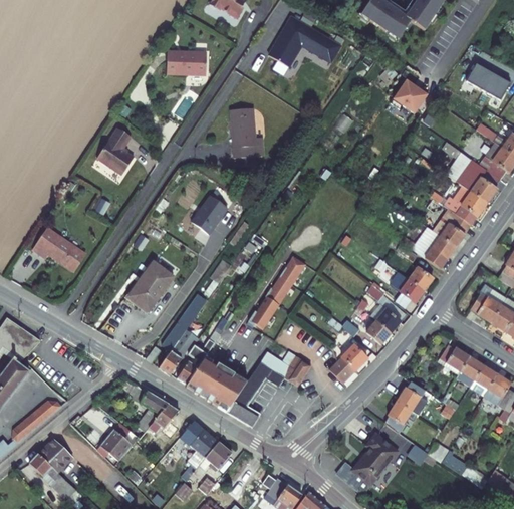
[(210,0),(207,5),(218,11),(219,8),(236,19),(242,8),(240,7),(244,0),(210,0)]
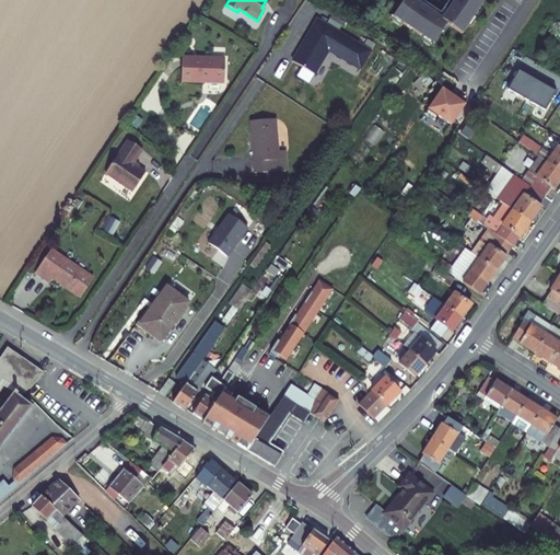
[(444,0),(448,2),(440,14),(439,13),(438,15),(428,9),(429,8),(424,6),(427,1),(426,0),(419,0),(418,2),(415,0),(398,0),(389,13),(431,39),(444,20),(459,30),(478,0),(444,0)]
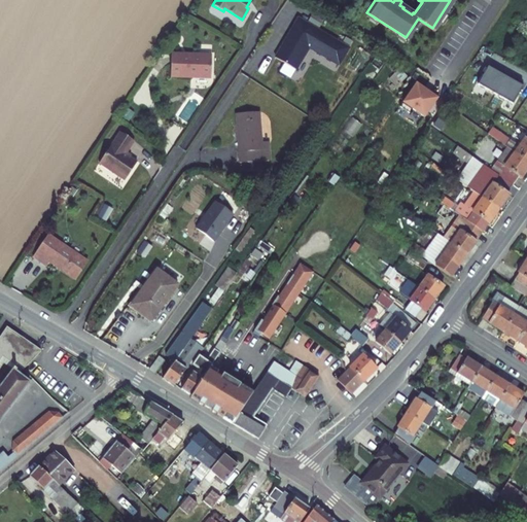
[(272,39),(265,53),(286,64),(299,41),(329,58),(339,40),(286,12),(275,34),(276,35),(273,40),(272,39)]
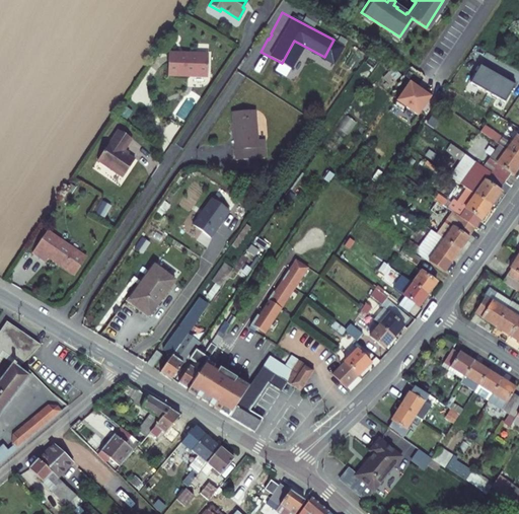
[(208,56),(168,53),(167,77),(188,78),(188,74),(207,75),(208,56)]
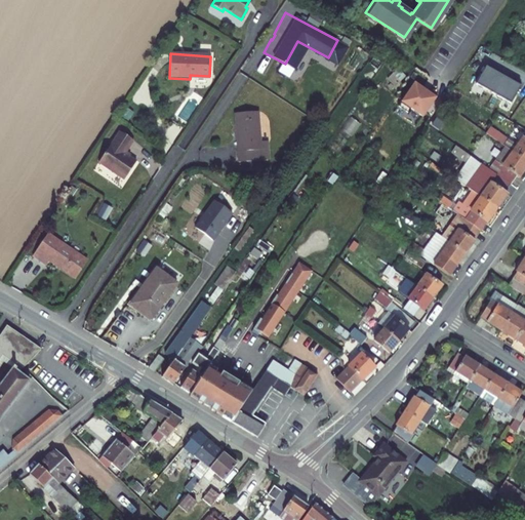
[(513,78),(485,63),(475,81),(510,101),(521,81),(513,77),(513,78)]
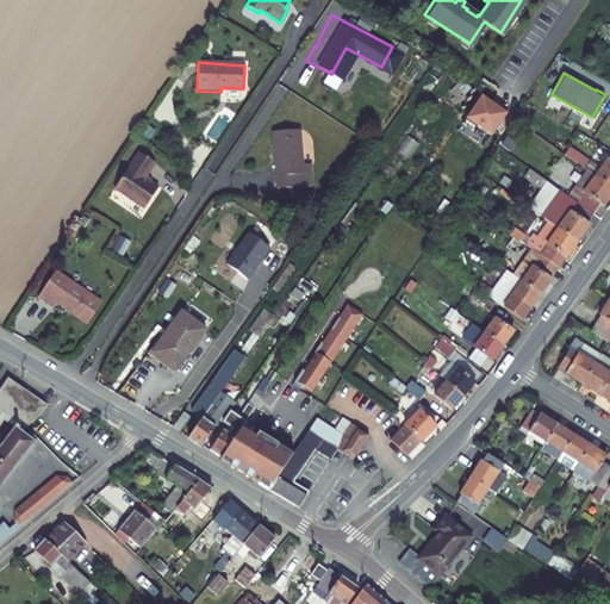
[(479,92),(461,119),(473,126),(475,122),(490,131),(505,106),(497,101),(496,103),(479,92)]
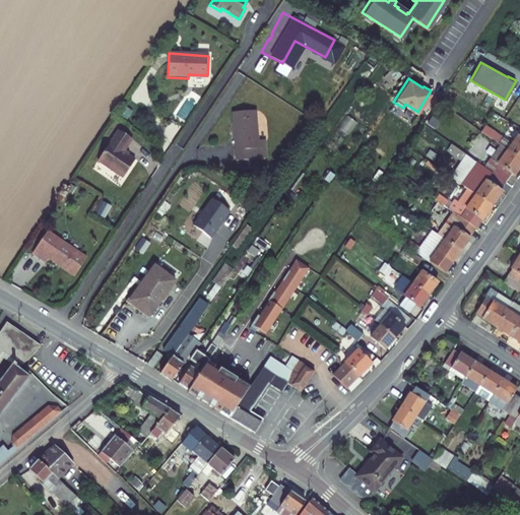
[(253,112),(230,114),(232,164),(260,162),(259,141),(254,141),(253,112)]
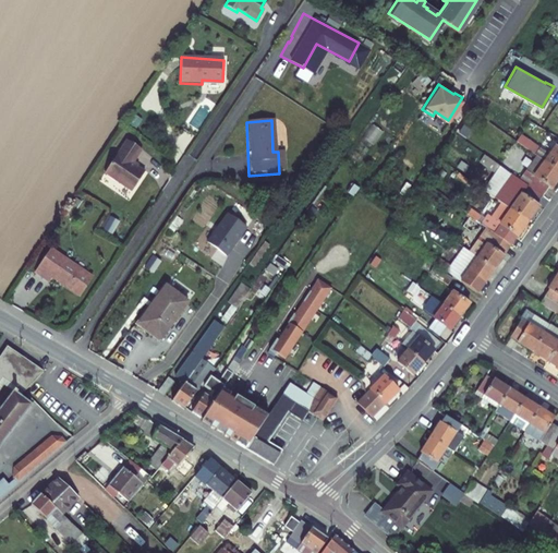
[(372,135),(374,129),(379,131),(381,123),(370,120),(365,134),(372,135)]
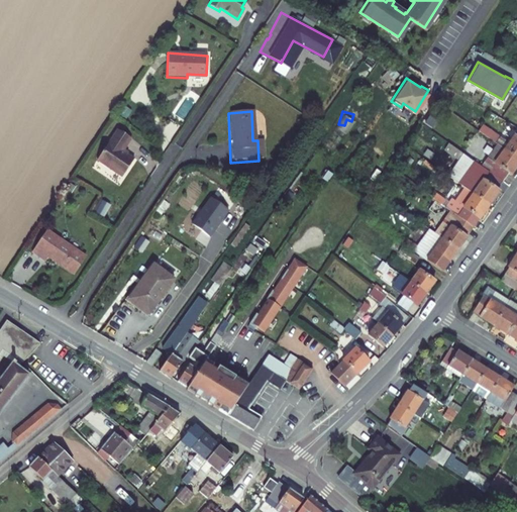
[(495,137),(499,130),(482,120),(478,127),(495,137)]
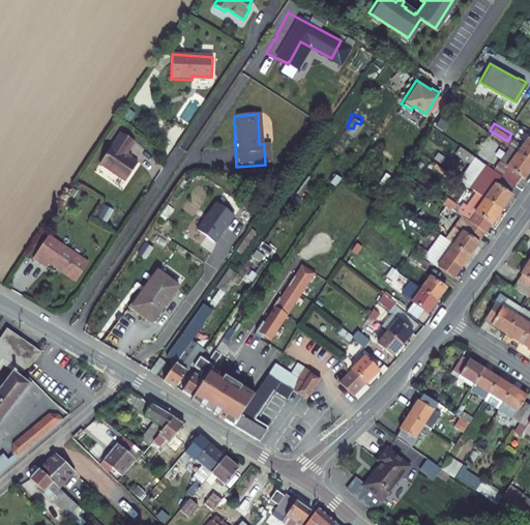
[(529,128),(517,147),(529,155),(529,128)]
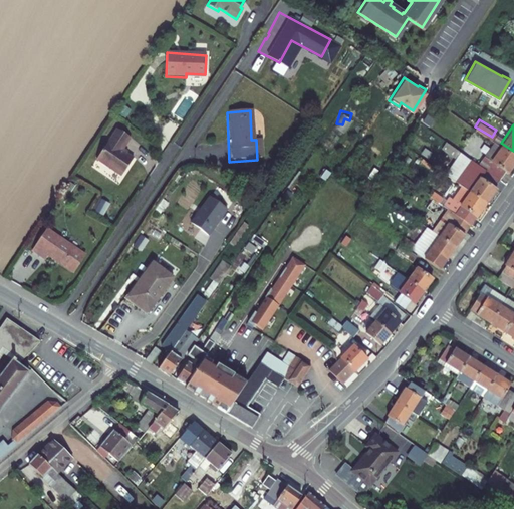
[(117,129),(96,160),(121,177),(132,162),(121,155),(133,138),(117,129)]
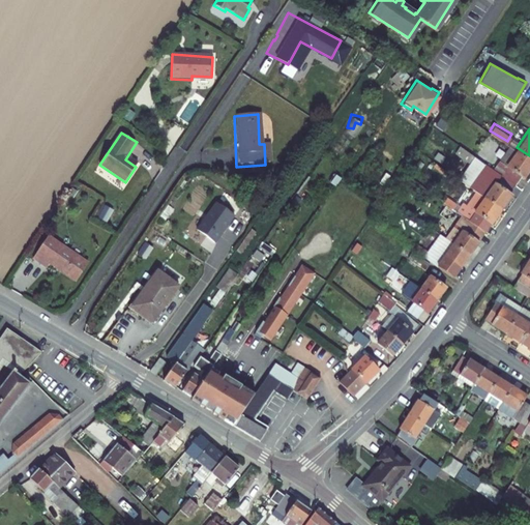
[(500,170),(517,181),(523,173),(525,174),(529,166),(529,155),(517,147),(500,170)]
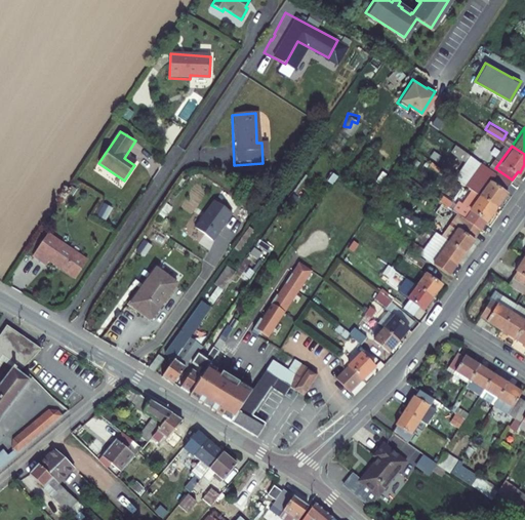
[(495,168),(471,151),(455,174),(481,193),(496,204),(507,190),(506,188),(512,180),(495,168)]
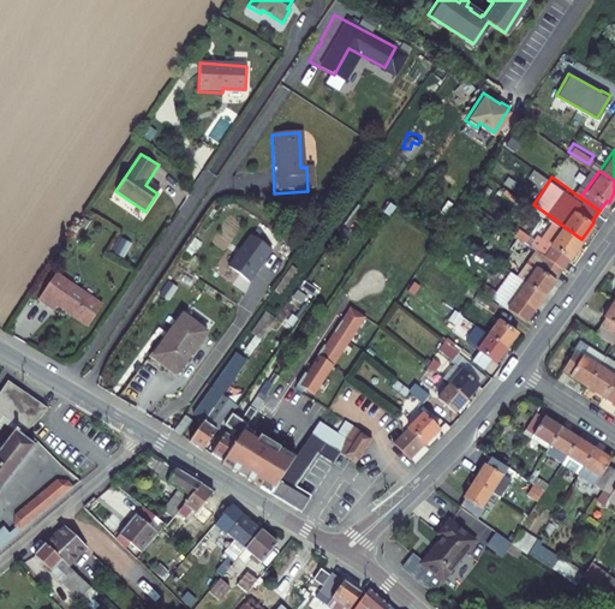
[(85,231),(77,226),(69,238),(77,244),(85,231)]
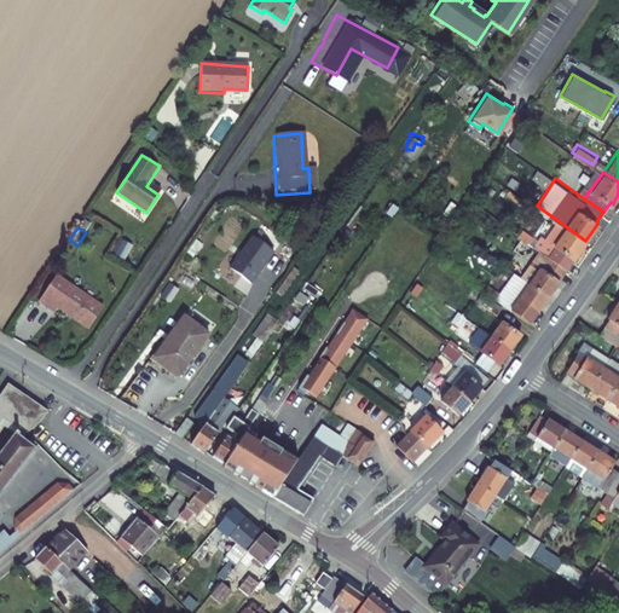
[(542,248),(567,265),(573,256),(574,256),(585,241),(567,227),(555,243),(544,235),(537,244),(542,248)]
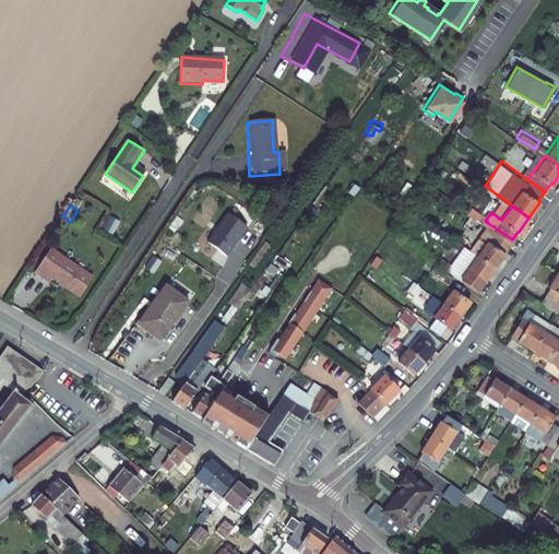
[(471,249),(494,266),(504,251),(512,239),(489,224),(471,249)]
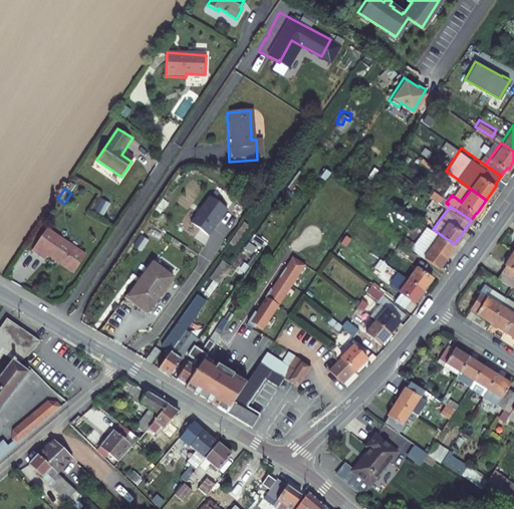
[(412,248),(437,267),(444,257),(445,257),(454,244),(433,229),(428,225),(412,248)]
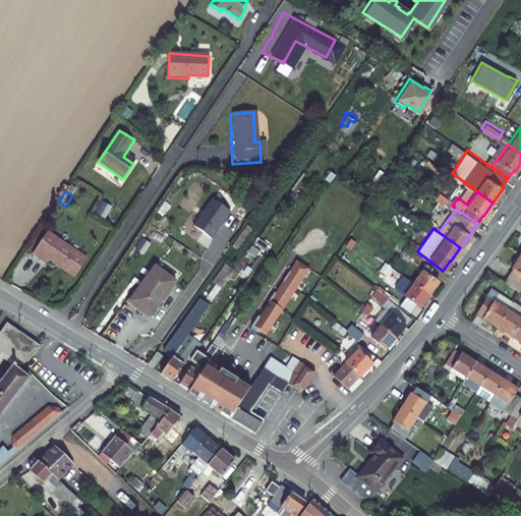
[(49,234),(34,256),(47,265),(51,259),(75,275),(85,259),(49,234)]
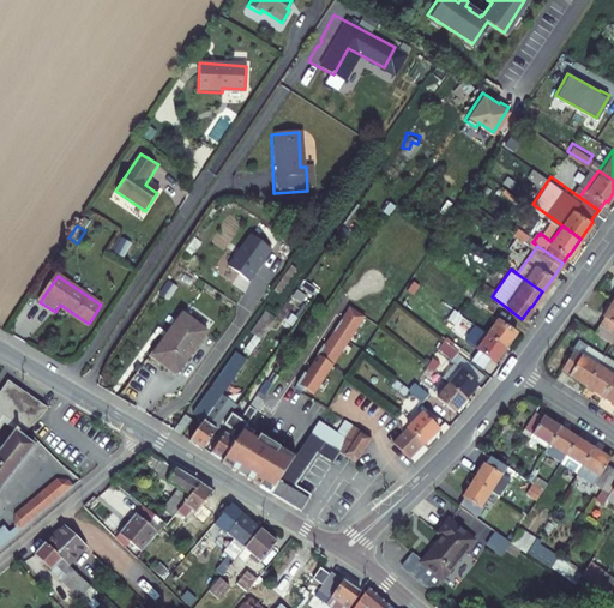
[(475,299),(491,311),(495,304),(480,292),(475,299)]
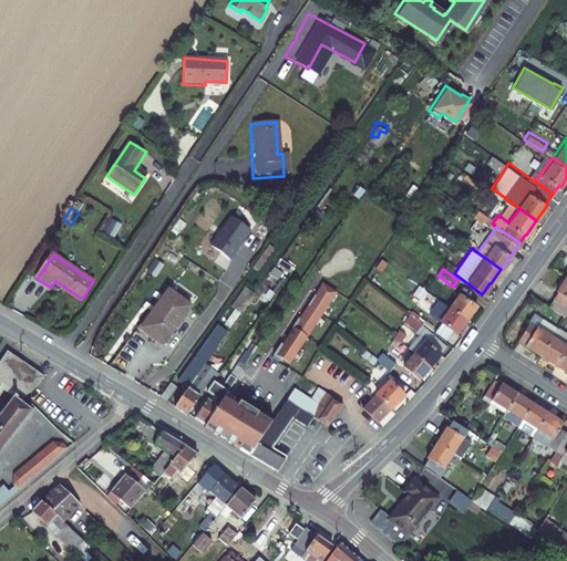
[(566,272),(552,295),(566,304),(566,272)]
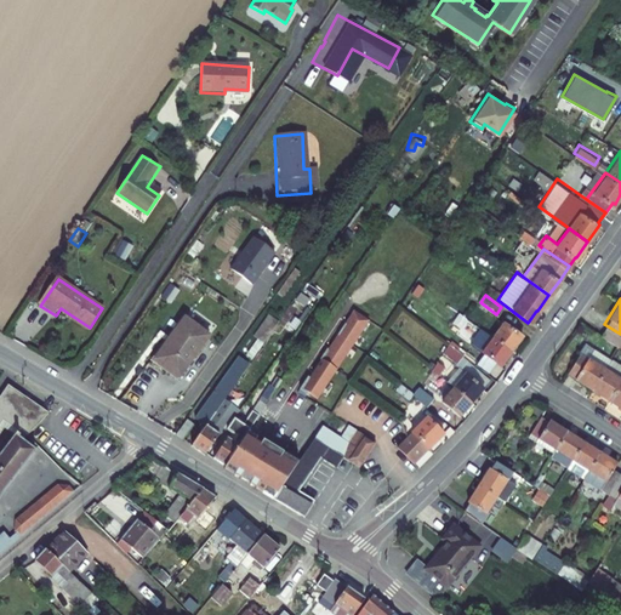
[(308,392),(318,398),(369,319),(353,308),(329,348),(328,347),(320,358),(322,359),(309,376),(308,375),(300,388),(307,392),(308,392)]
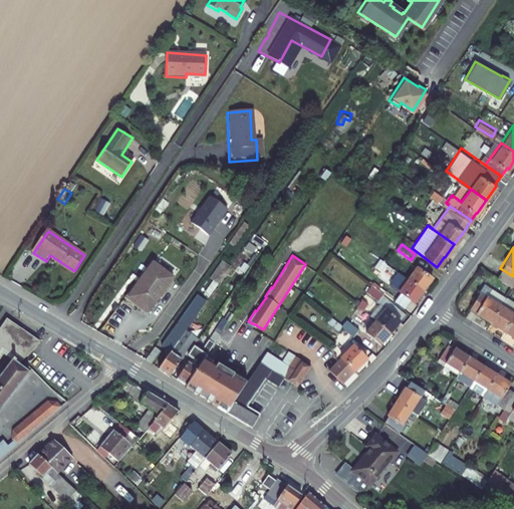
[(150,313),(174,276),(153,262),(127,299),(150,313)]
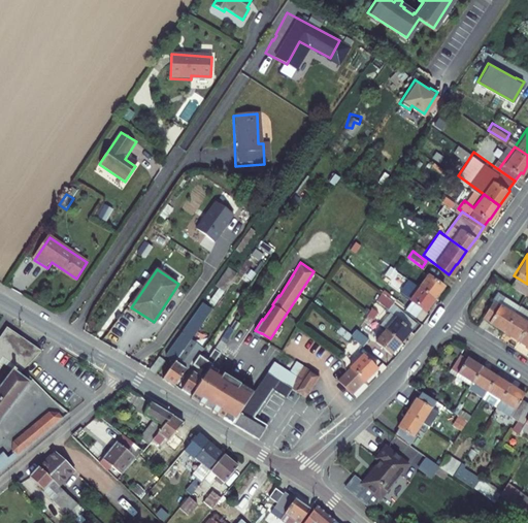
[(429,270),(420,283),(435,295),(444,283),(429,270)]
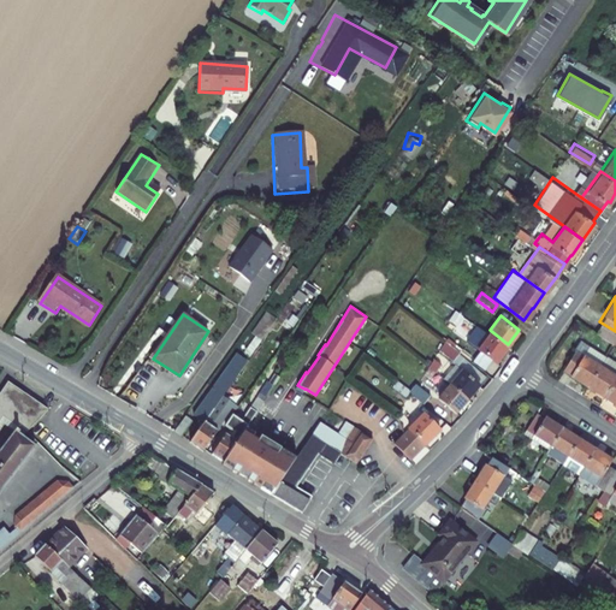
[(594,329),(612,341),(615,335),(615,331),(599,321),(594,329)]
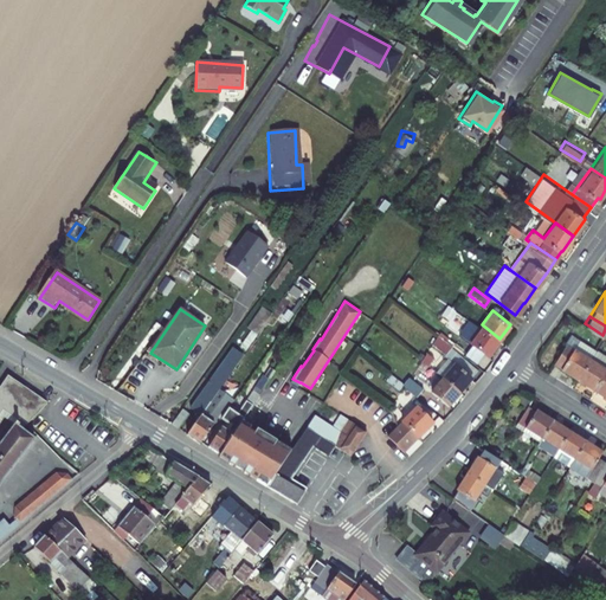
[(464,333),(489,353),(500,339),(482,324),(474,318),(464,333)]
